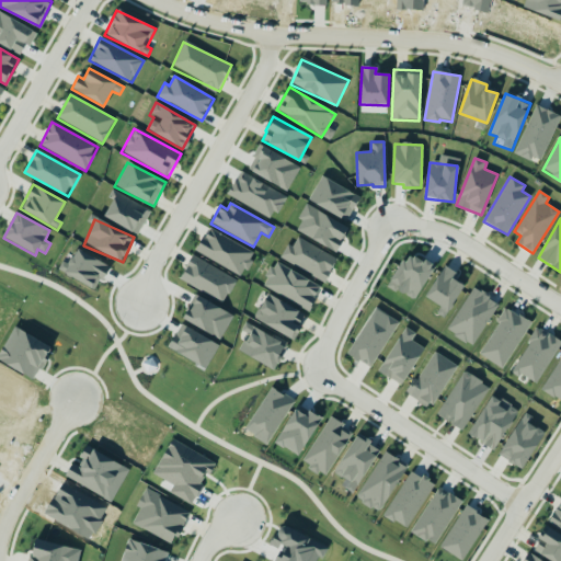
[(255,253),(208,228),(195,252),(242,277),(255,253)]
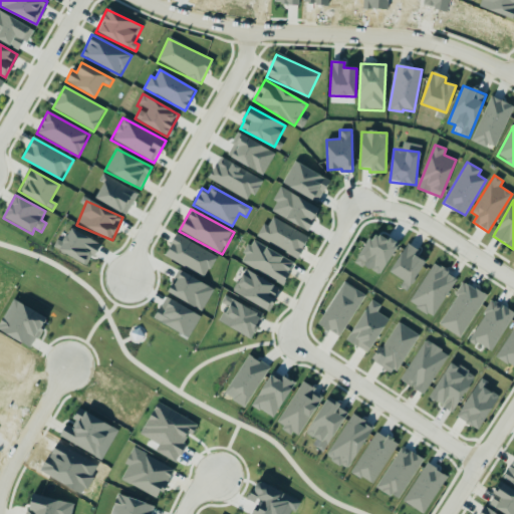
[(309,238),(272,218),(267,227),(263,224),(256,236),(297,258),(309,238)]
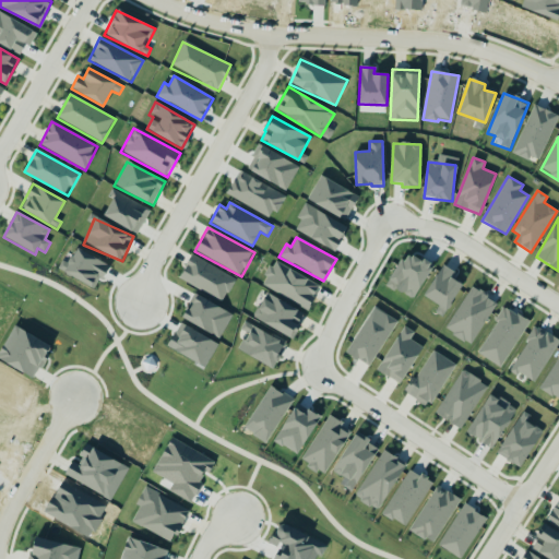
[(58,271),(96,289),(108,264),(75,249),(69,264),(62,261),(58,271)]
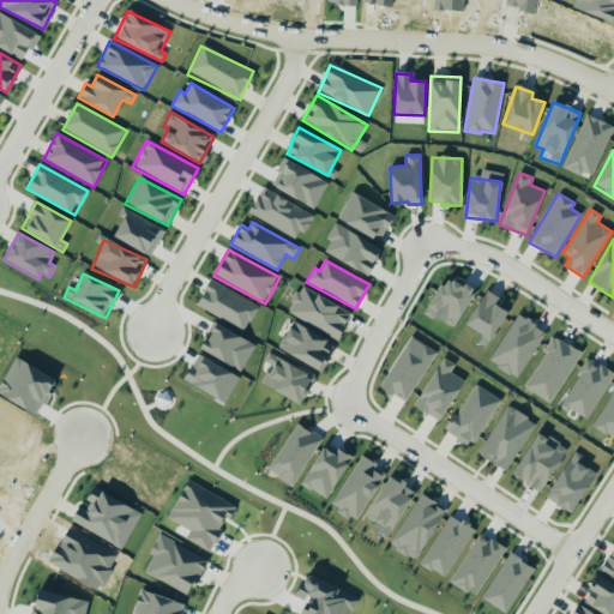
[(426,312),(455,329),(476,292),(447,275),(426,312)]
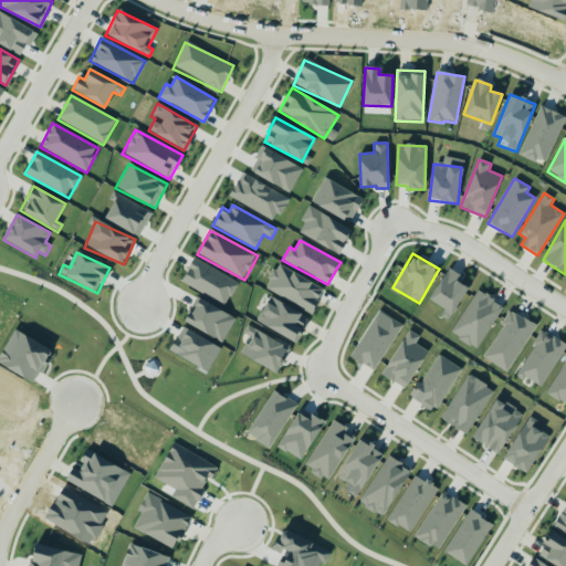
[(239,283),(194,259),(180,283),(226,307),(239,283)]
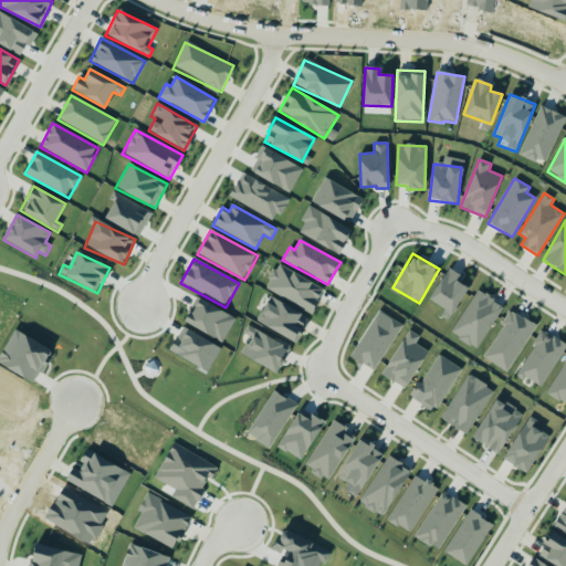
[(265,289),(312,313),(324,290),(276,264),(269,280),(270,281),(265,289)]
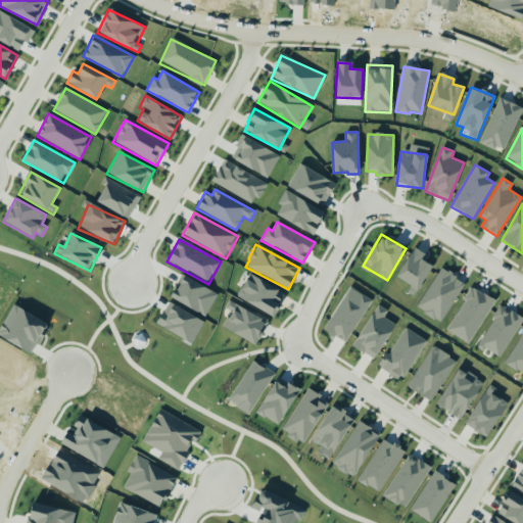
[(421,290),(432,266),(424,262),(428,255),(412,248),(397,279),(421,290)]
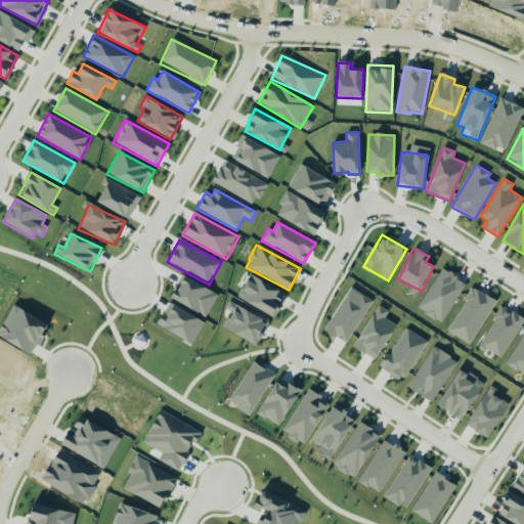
[(441,323),(466,285),(442,268),(417,308),(441,323)]
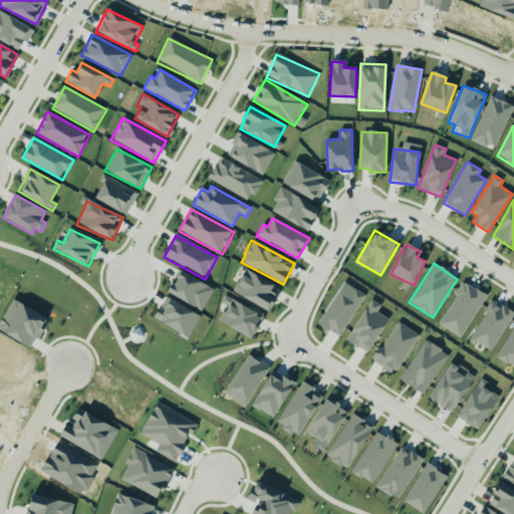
[(245,269),(233,292),(267,311),(280,288),(245,269)]
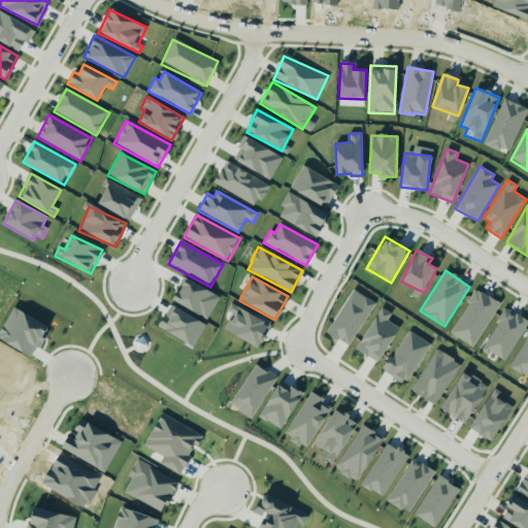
[(472,348),(500,304),(476,290),(450,333),(472,348)]
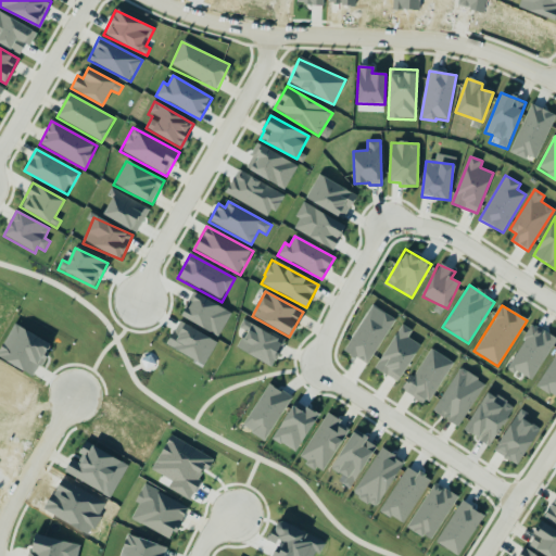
[(383,313),(380,318),(366,312),(344,353),(369,365),(394,318),(383,313)]
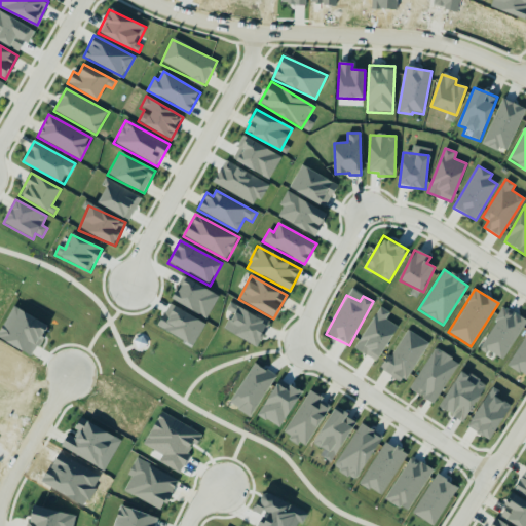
[(223,331),(258,346),(269,323),(229,304),(223,317),(228,320),(223,331)]
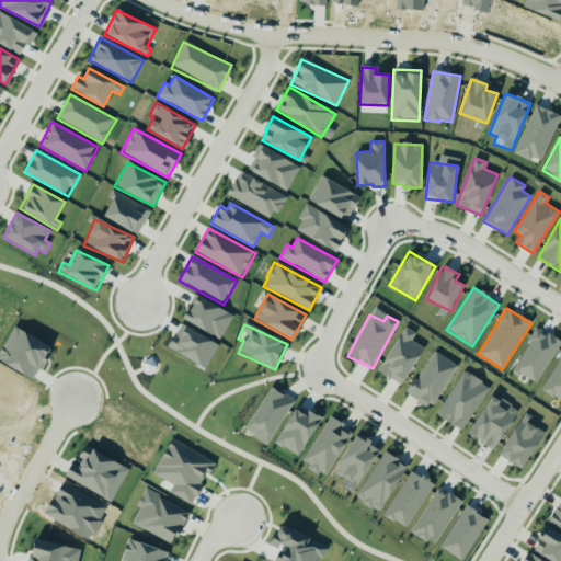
[(415,334),(405,328),(378,371),(401,386),(424,348),(412,341),(415,334)]
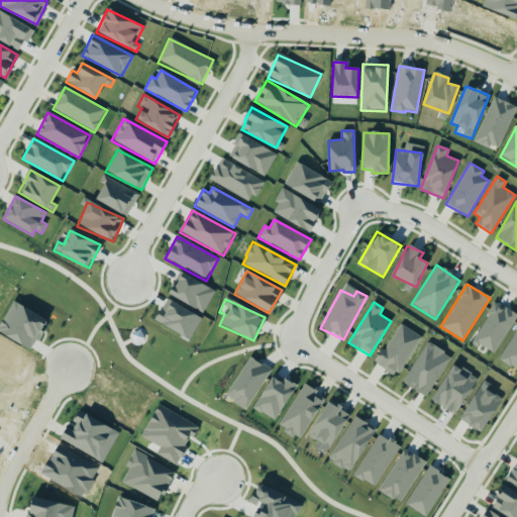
[(471,341),(493,354),(516,316),(495,302),(471,341)]
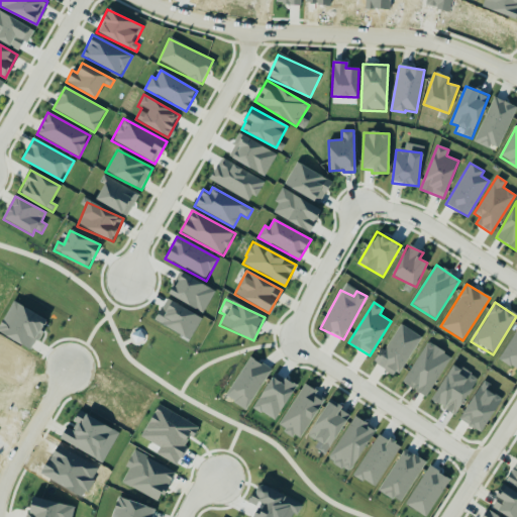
[(397,377),(422,338),(400,324),(375,362),(397,377)]
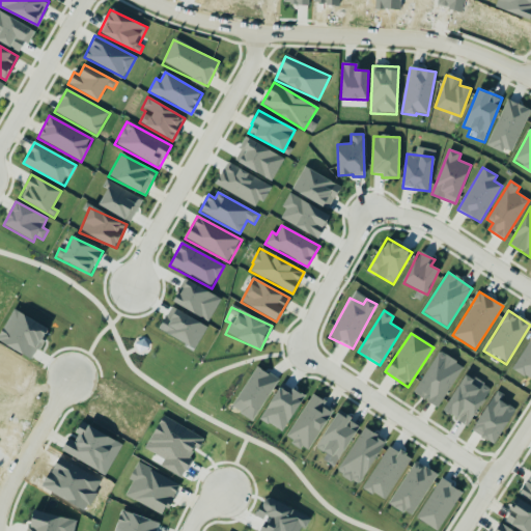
[(437,408),(464,367),(440,352),(413,392),(437,408)]
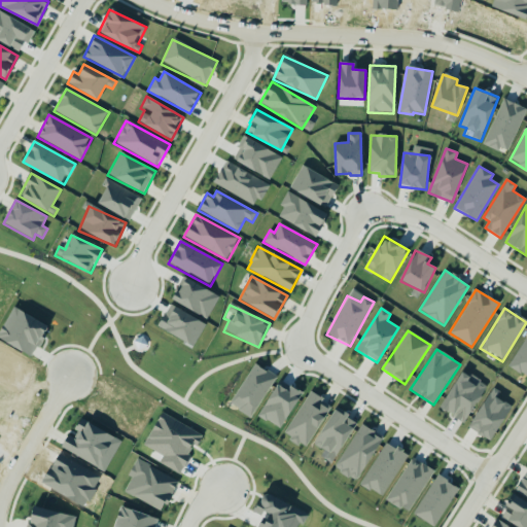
[(466,423),(486,384),(459,372),(441,411),(466,423)]
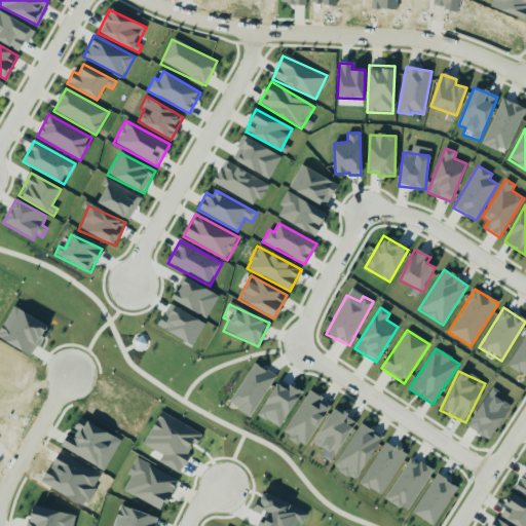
[(490,441),(511,407),(495,398),(499,391),(491,387),(467,427),(490,441)]
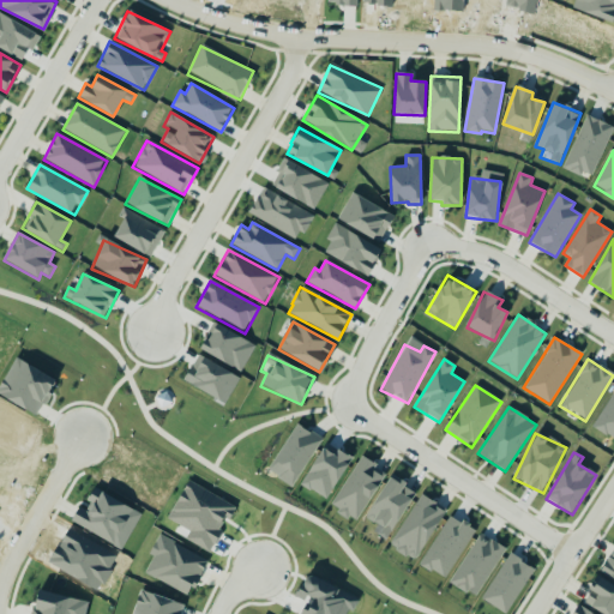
[(355,522),(386,473),(361,457),(330,506),(355,522)]
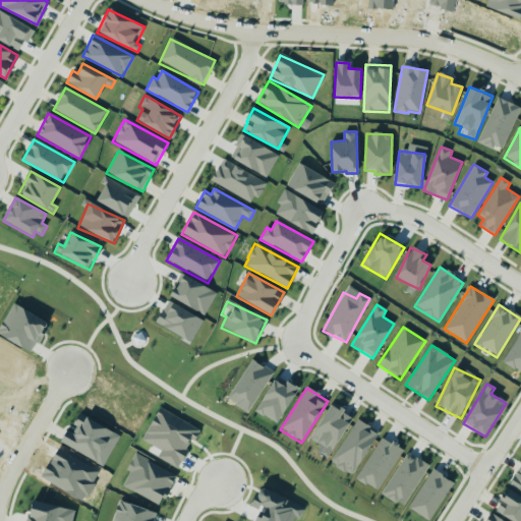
[(353,418),(331,404),(309,439),(332,452),(353,418)]
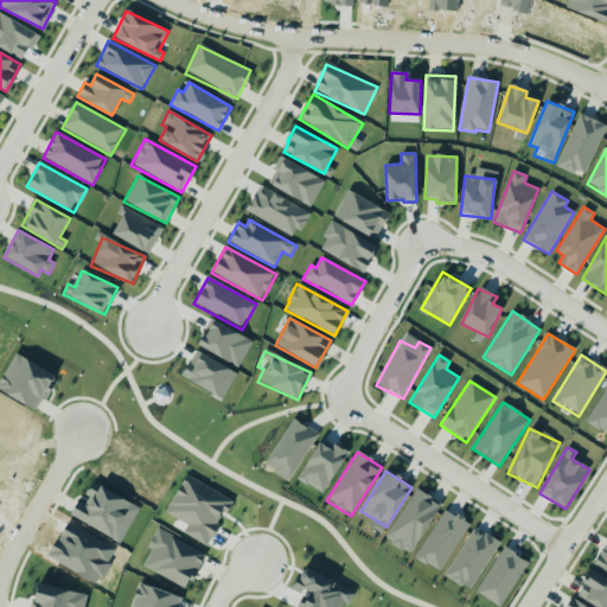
[(441,505),(416,489),(384,540),(410,555),(441,505)]
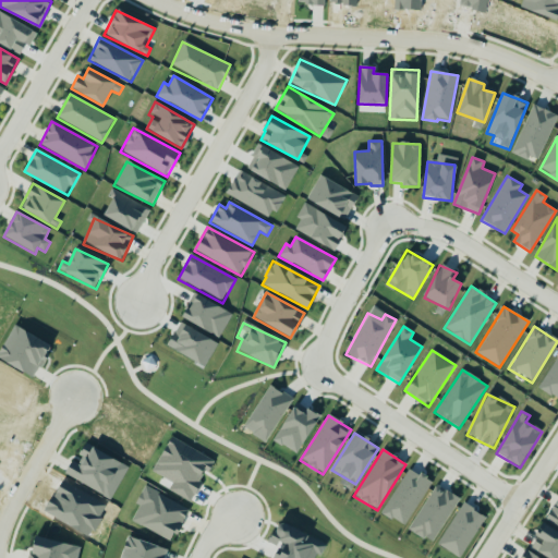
[(431,543),(459,500),(437,486),(409,529),(431,543)]
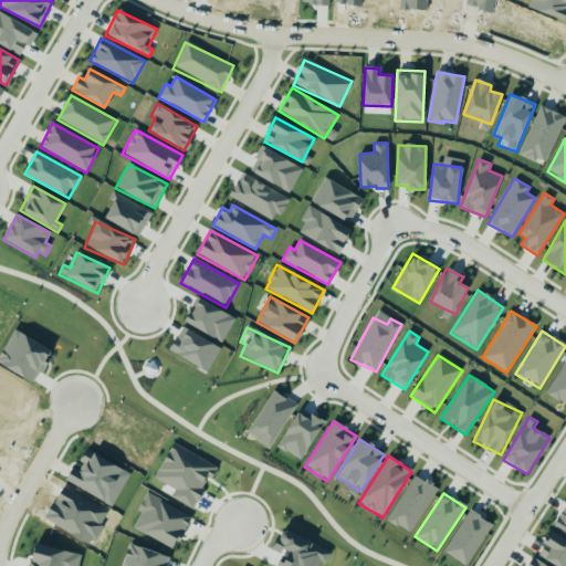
[(132,531),(176,548),(190,514),(146,496),(132,531)]
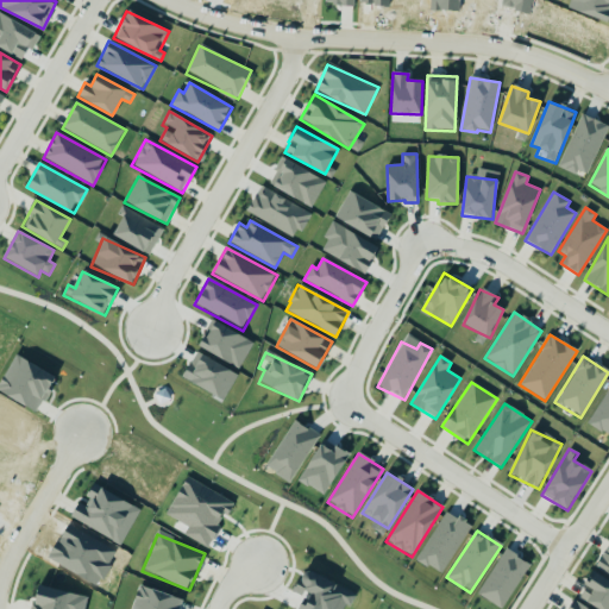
[(608,544),(597,571),(608,576),(608,544)]
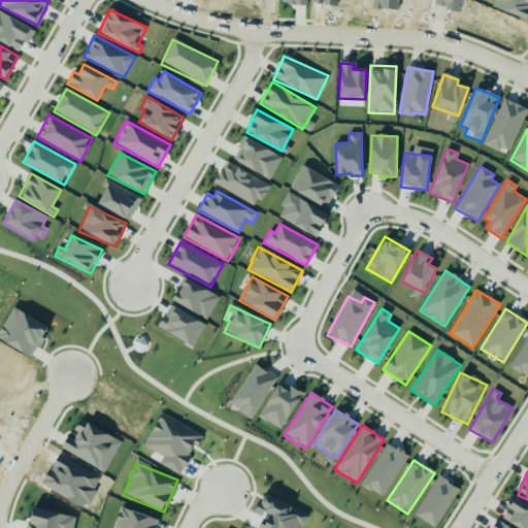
[(414,515),(435,527),(460,490),(438,475),(414,515)]
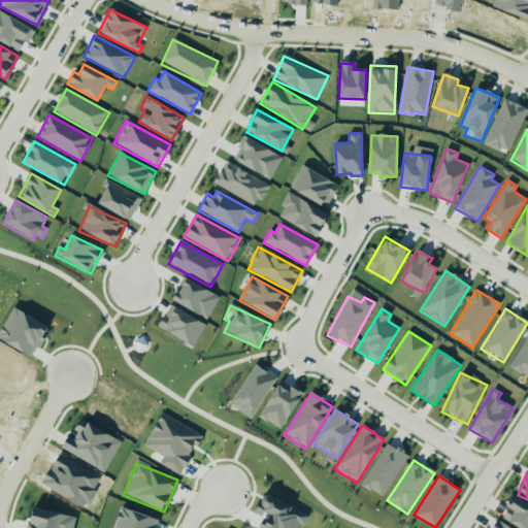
[(501,520),(516,527),(527,527),(527,504),(515,497),(501,520)]
